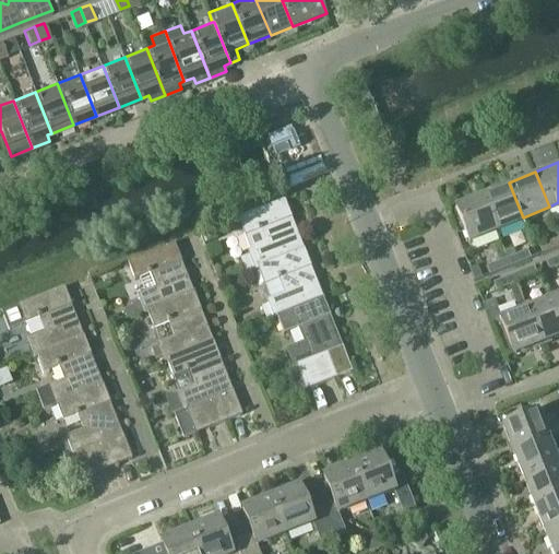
[(509,183),(483,192),(497,227),(523,217),(509,183)]
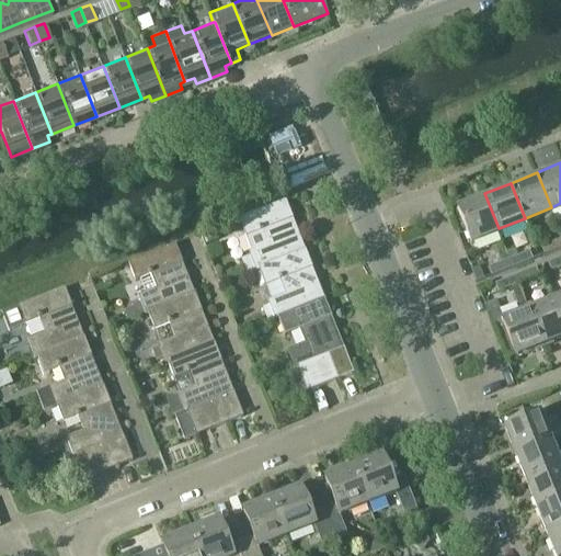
[(484,193),(458,204),(471,239),(499,228),(484,193)]
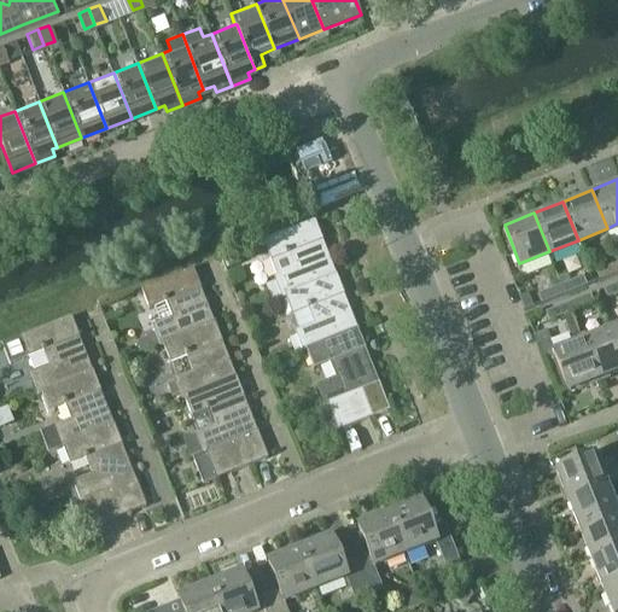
[(316,216),(263,237),(272,257),(278,273),(277,274),(279,280),(283,291),(284,293),(285,292),(285,291),(336,270),(322,237),(324,235),(316,216)]
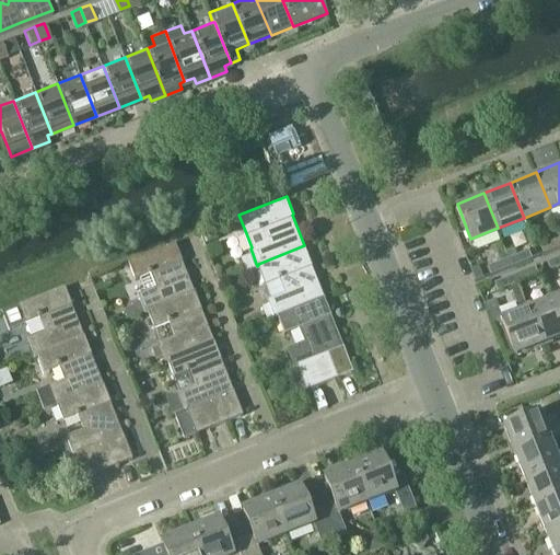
[(545,249),(559,242),(559,233),(541,241),(545,249)]
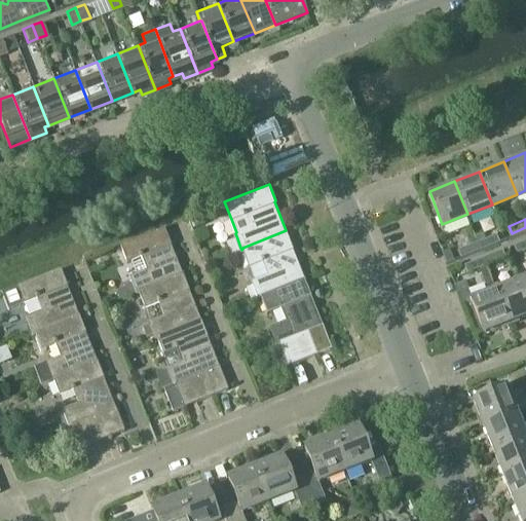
[(164,225),(121,243),(127,260),(143,254),(148,267),(129,274),(132,280),(136,290),(136,291),(140,290),(139,289),(182,271),(181,271),(171,243),(172,243),(164,225)]
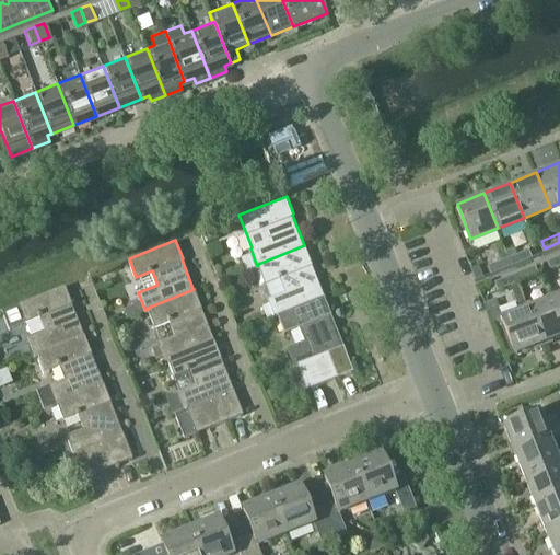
[(304,245),(258,264),(258,265),(266,282),(281,276),(287,291),(269,298),(276,314),(278,314),(277,313),(323,295),(323,293),(311,264),(313,263),(305,244),(304,245)]
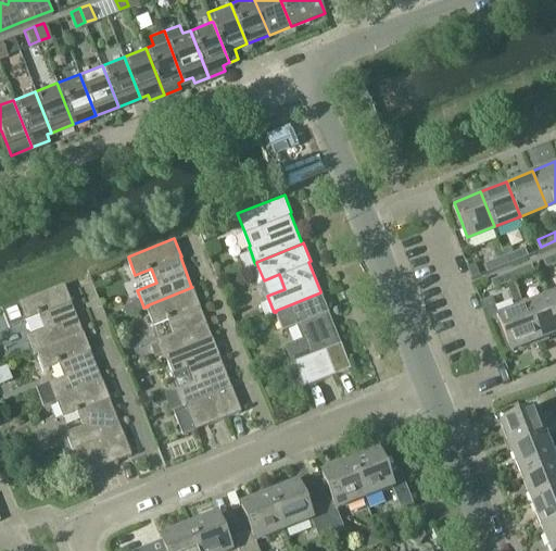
[(504,252),(507,261),(528,252),(525,245),(504,252)]
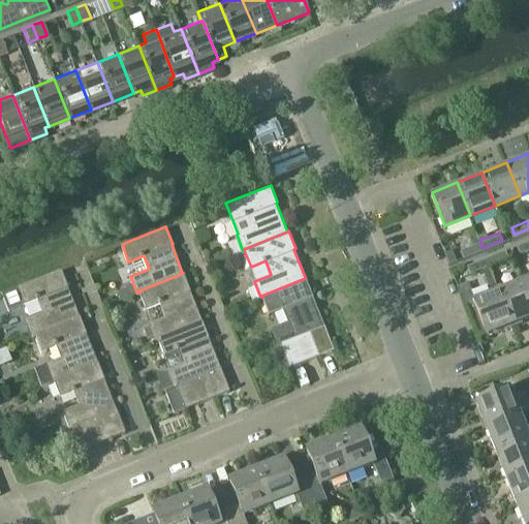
[(521,251),(528,247),(528,238),(518,243),(521,251)]
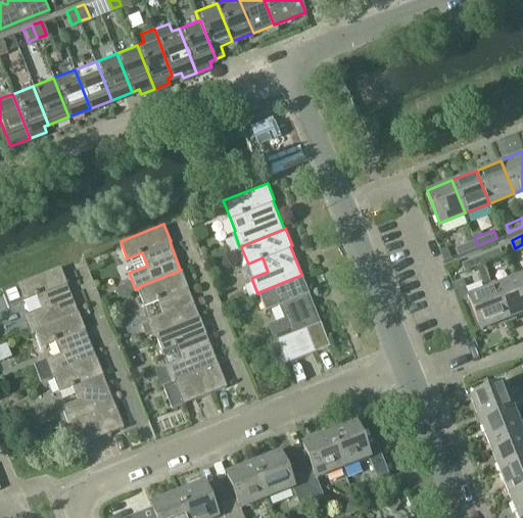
[(236,237),(226,240),(229,250),(239,246),(236,237)]
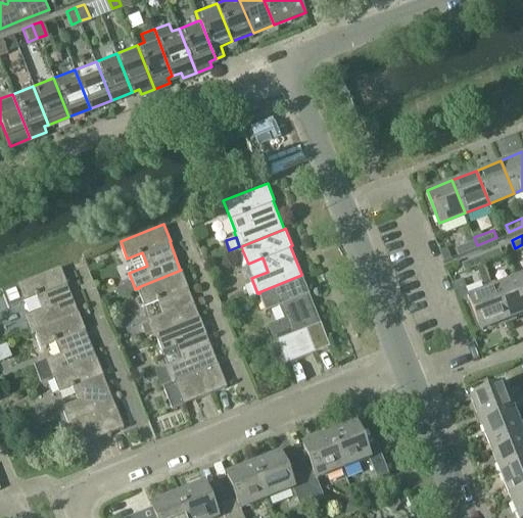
[(460,252),(477,245),(474,237),(457,244),(460,252)]
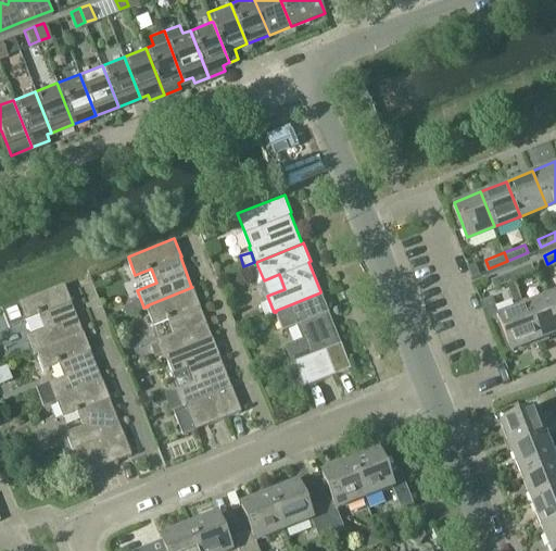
[(531,261),(510,268),(514,277),(534,268),(531,261)]
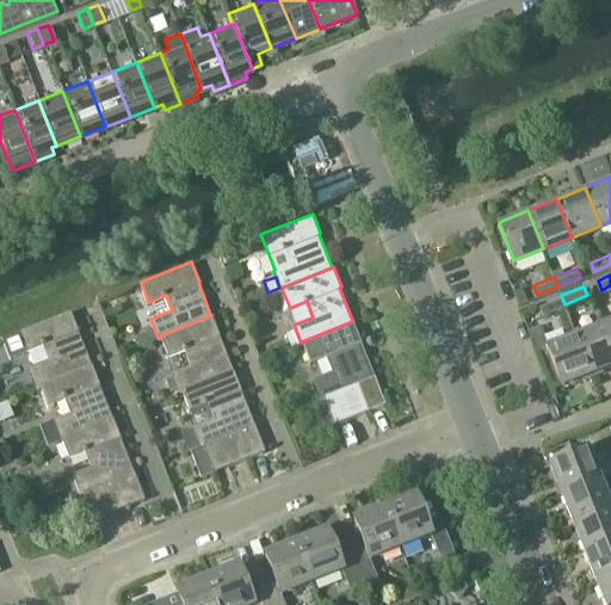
[(556,308),(565,304),(561,295),(539,303),(543,313),(556,308)]
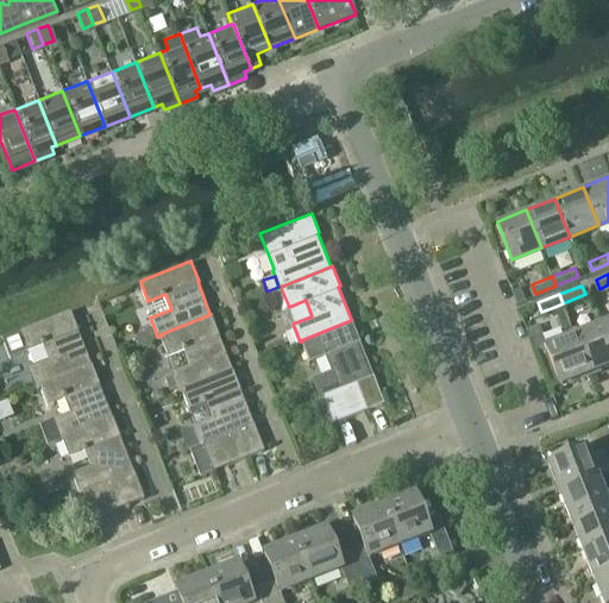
[(563,303),(554,307),(563,327),(571,325),(563,303)]
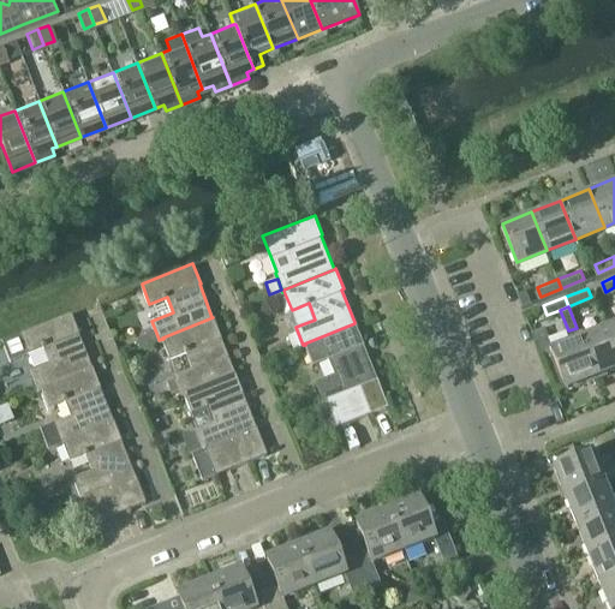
[(19,332),(1,339),(10,359),(28,352),(46,346),(52,362),(33,369),(40,388),(42,387),(41,386),(90,365),(77,332),(79,332),(72,311),(19,332)]
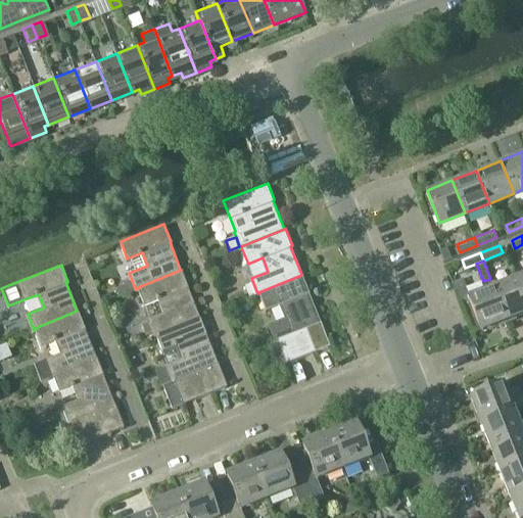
[(181,270),(138,287),(139,288),(145,304),(160,298),(165,313),(149,319),(149,321),(143,323),(146,333),(153,330),(155,335),(157,334),(156,333),(198,316),(198,315),(187,287),(189,286),(182,269),(180,270),(181,270)]
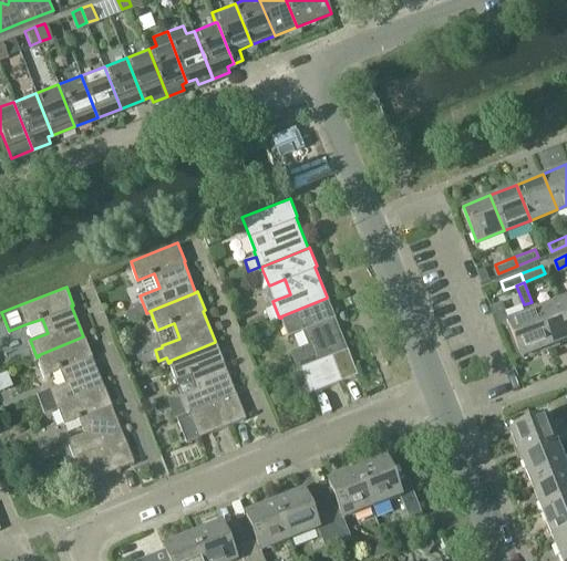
[(327,298),(280,317),(281,318),(288,335),(303,329),(310,344),(292,351),(298,366),(299,367),(300,366),(300,365),(316,360),(331,353),(347,347),(347,346),(334,315),(336,315),(328,295),(327,297),(327,298)]
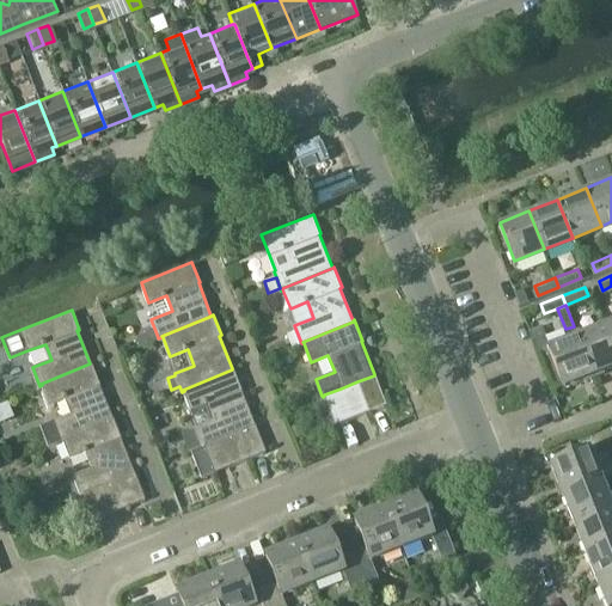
[(611,338),(605,323),(577,334),(592,372),(611,363),(611,338)]
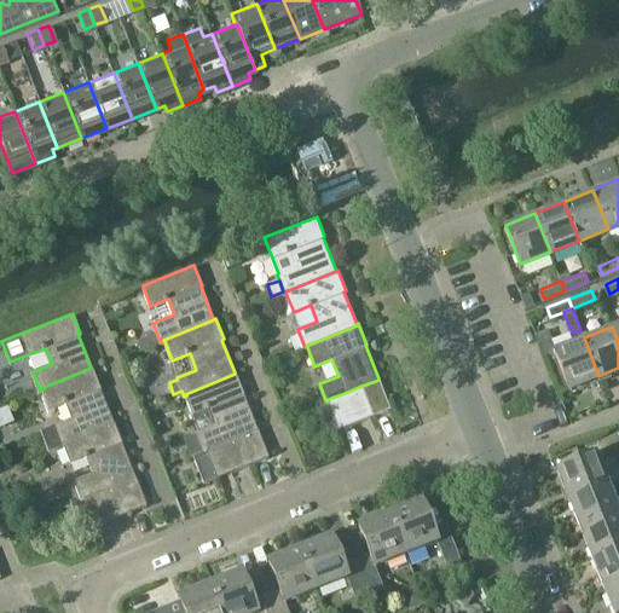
[(155,329),(145,333),(149,345),(150,345),(160,341),(155,329)]
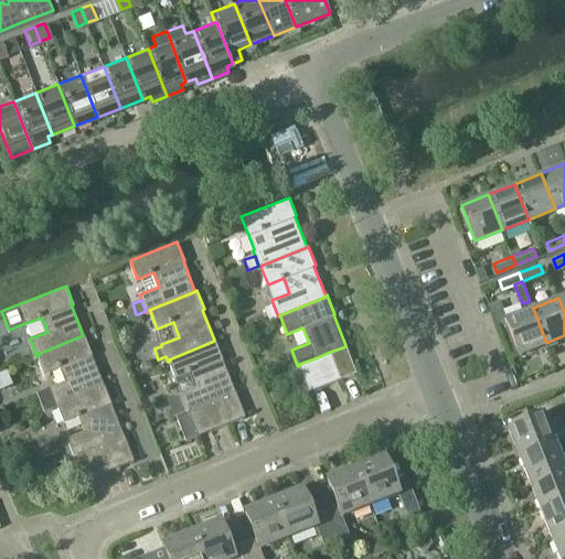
[(533,308),(505,319),(520,354),(546,343),(533,308)]
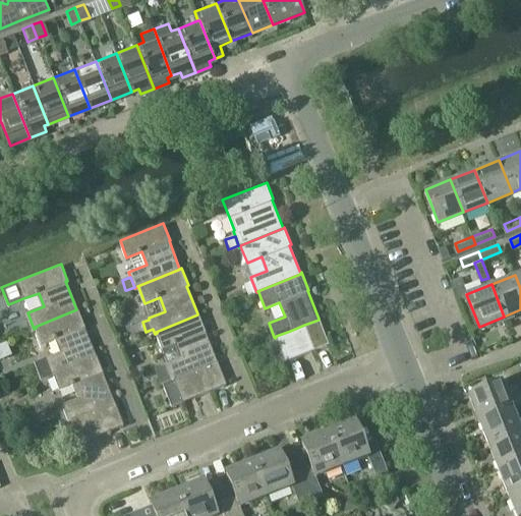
[(37,331),(35,332),(40,346),(46,343),(56,339),(62,352),(46,358),(36,362),(42,379),(54,374),(53,371),(95,355),(83,327),(85,327),(78,308),(76,309),(35,327),(36,328),(37,331)]
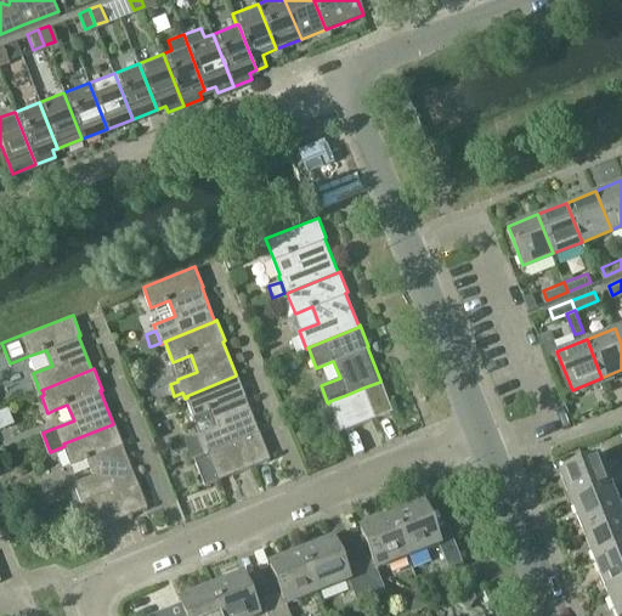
[(236,376),(186,396),(187,397),(194,417),(211,410),(219,425),(198,434),(205,451),(208,451),(208,450),(222,444),(241,436),(258,430),(256,429),(244,395),(246,395),(237,374),(236,374),(236,376)]
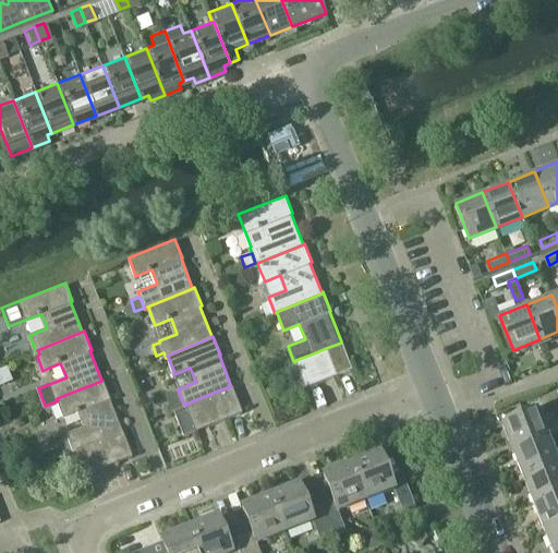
[(341,343),(326,348),(336,373),(353,367),(342,341),(341,341),(341,343)]
